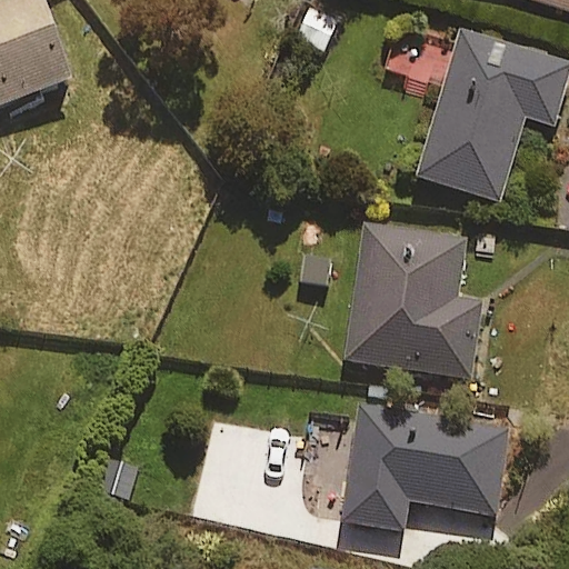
[(46,0),(9,0),(0,3),(0,105),(75,77),(46,0)]
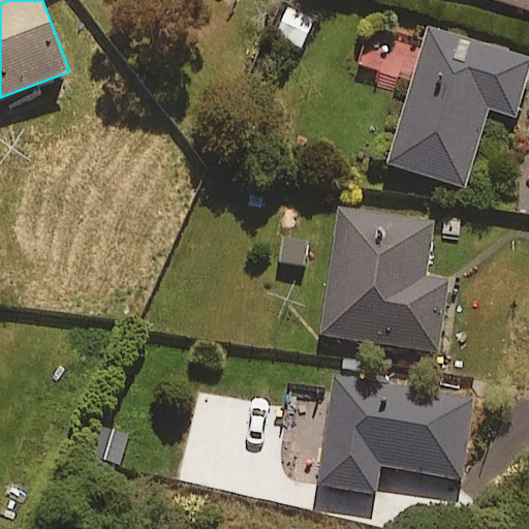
[(528,0),(501,0),(528,8),(528,0)]
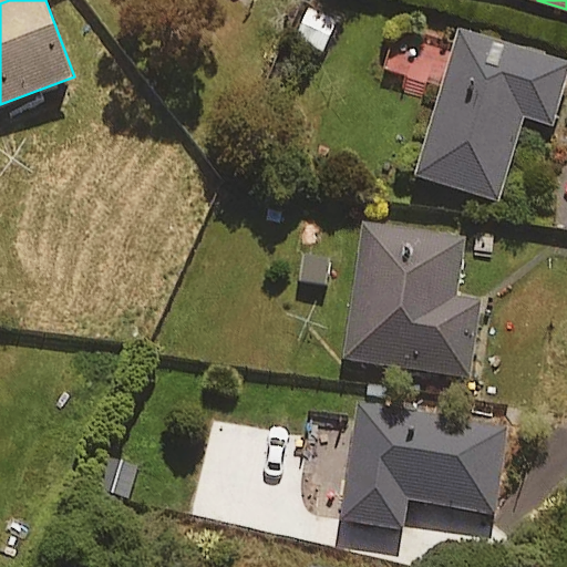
[(339,16),(309,4),(295,42),(325,53),(339,16)]
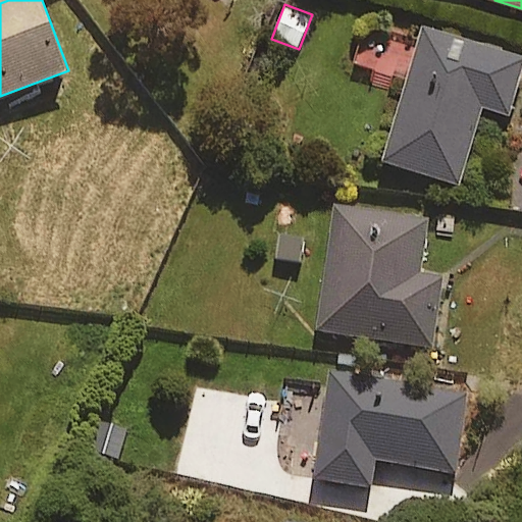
[(355,75),(405,91),(383,161),(459,185),(483,106),(509,114),(521,71),(521,56),(424,27),(419,43),(369,28),(355,75)]
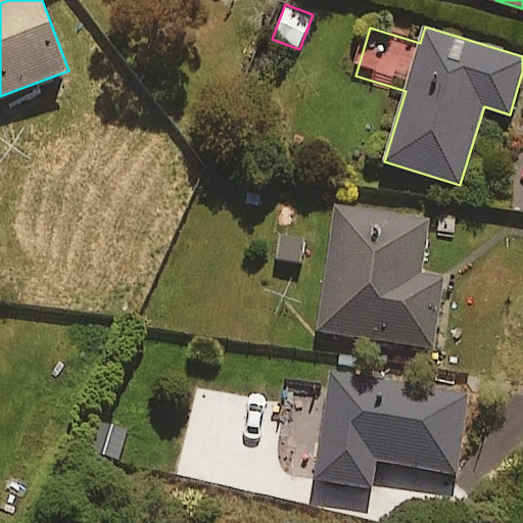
[(430,220),(337,207),(321,333),(434,348),(444,278),(422,275),(430,220)]
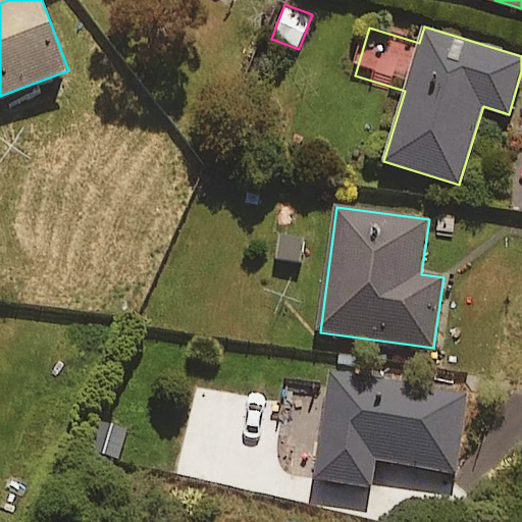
[(275,230),(274,267),(307,268),(308,230),(275,230)]
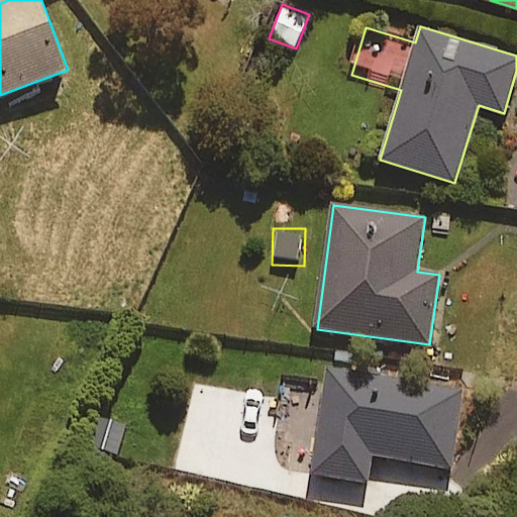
[(464,389),(330,367),(313,473),(368,482),(372,455),(451,469),(464,389)]
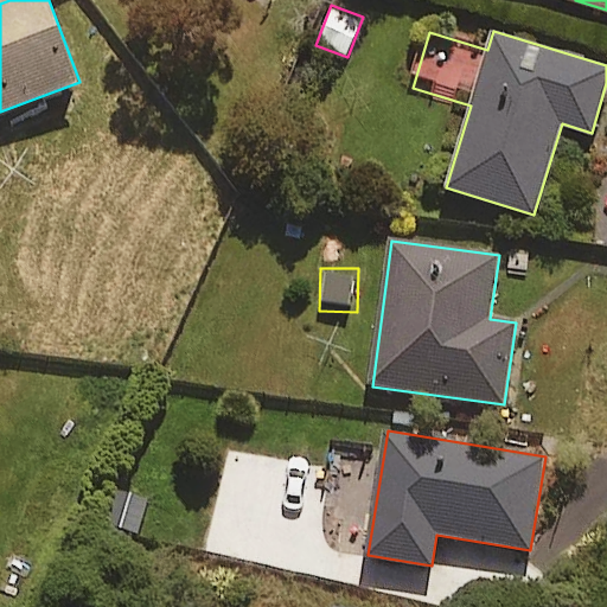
[(104,537),(113,505),(91,486),(80,531),(104,537)]
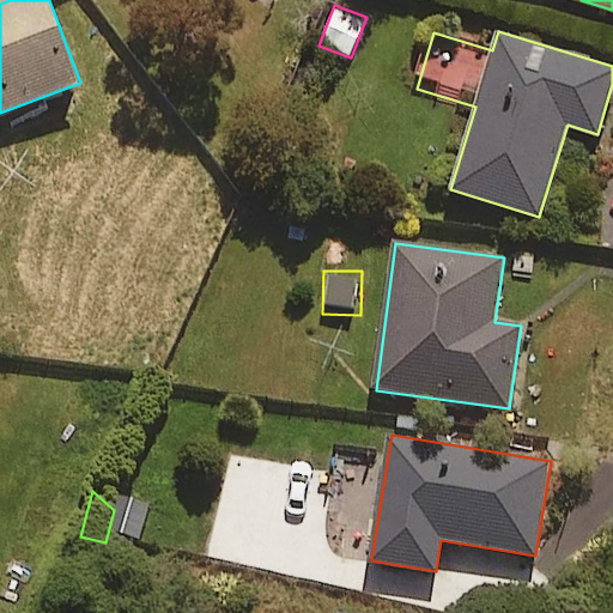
[(352,520),(311,519),(311,569),(351,569),(352,520)]
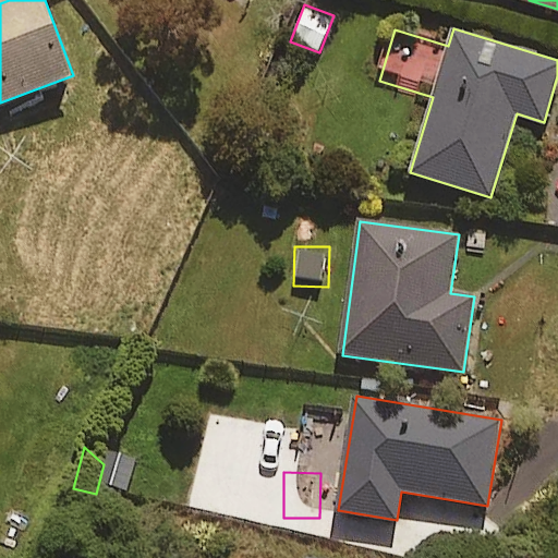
All buildings are outlined.
